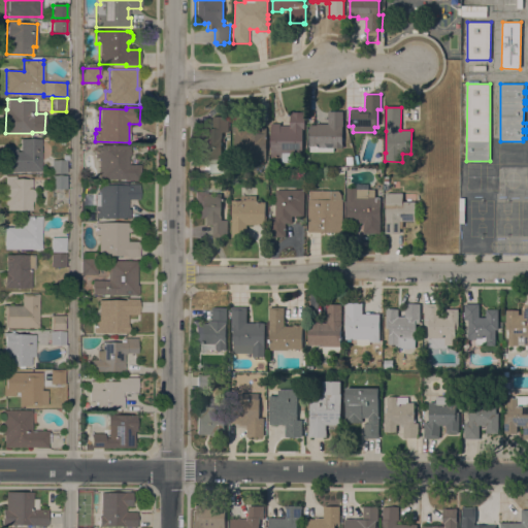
[(271,124),(281,124),(281,126),(290,126),(290,111),(305,111),(304,129),(302,129),(302,153),(293,153),(293,162),(282,162),(282,158),(271,158),(271,124)]
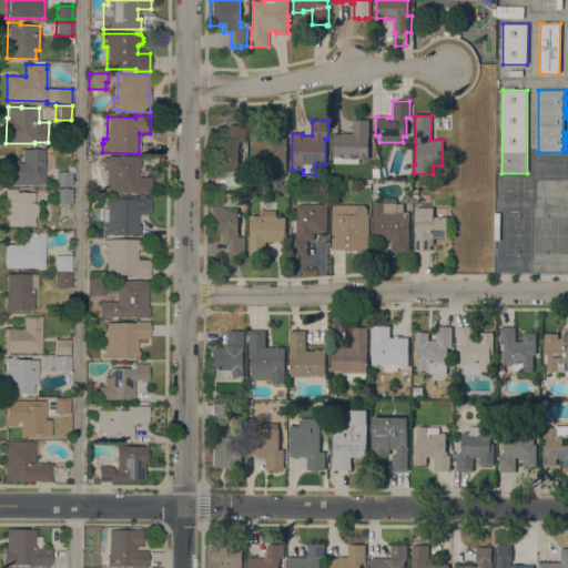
[(353,120),(369,120),(368,159),(359,159),(359,163),(334,163),(334,158),(333,158),(333,142),(332,142),(332,139),(333,139),(333,134),(342,134),(342,133),(353,133),(353,120)]
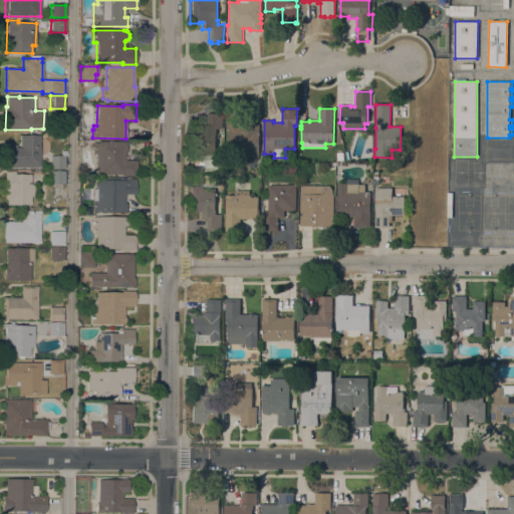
[(199,155),(199,156),(190,156),(191,131),(199,131),(199,133),(202,133),(202,124),(207,124),(208,113),(223,113),(223,129),(217,129),(217,135),(216,135),(216,155),(199,155)]
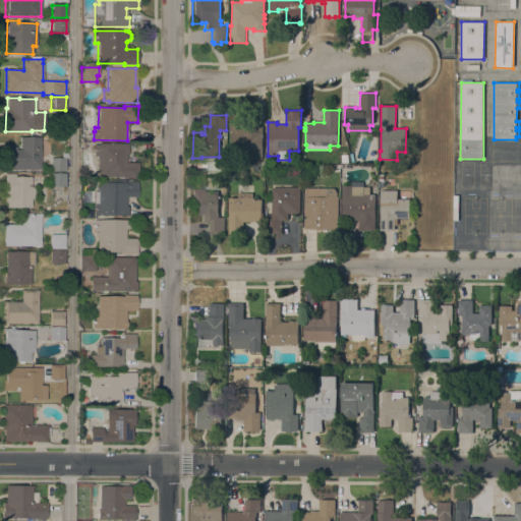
[(263,159),(251,159),(251,155),(232,154),(232,130),(230,130),(230,115),(246,115),(246,126),(263,126),(263,159)]
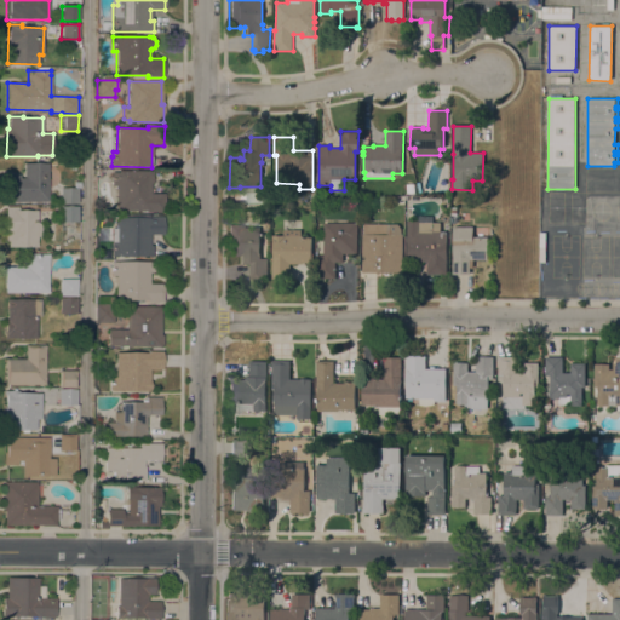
[(47,202),(5,202),(5,174),(19,174),(19,178),(23,178),(23,164),(49,164),(47,202)]
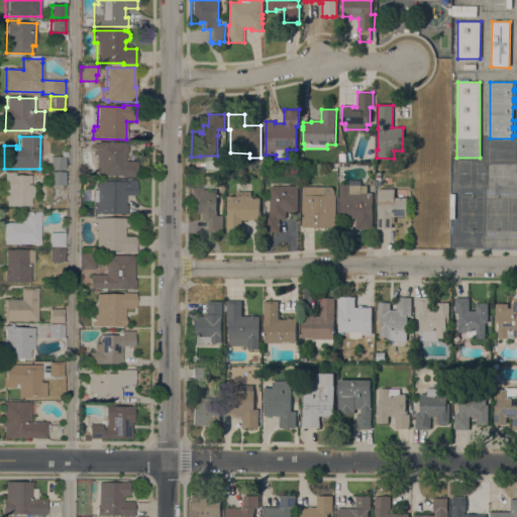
[(516,139),(516,163),(505,163),(505,165),(501,165),(501,163),(490,163),(490,139),(516,139)]
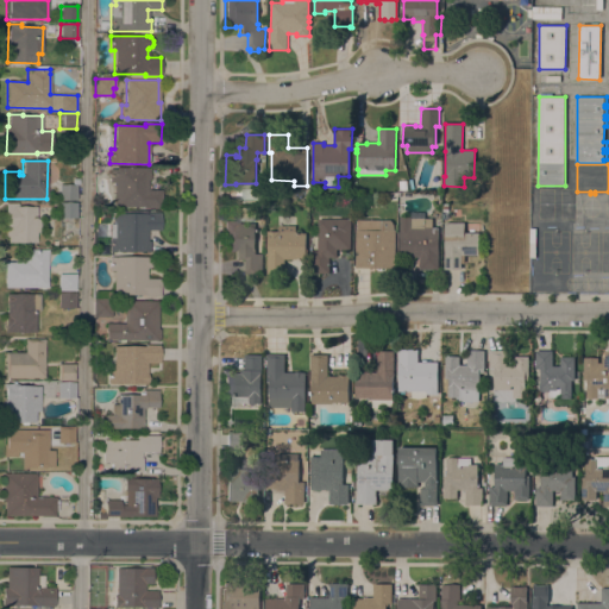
[(161,209),(143,208),(143,207),(114,207),(114,183),(110,183),(110,169),(115,169),(115,168),(149,168),(149,180),(148,180),(148,190),(161,190),(161,209)]
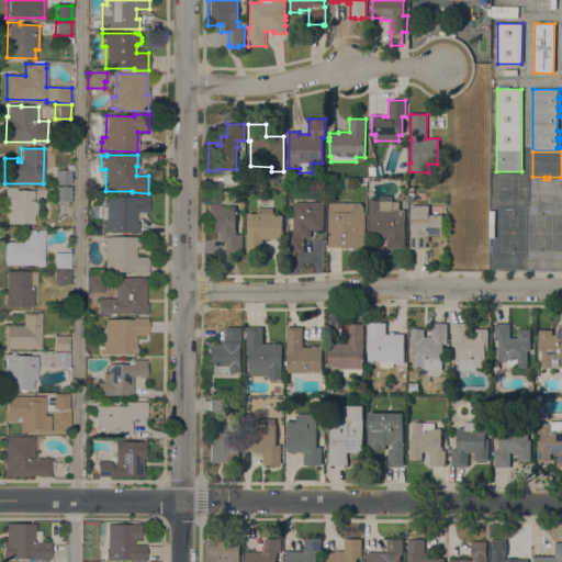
[(70,186),(55,186),(55,171),(70,171),(70,186)]
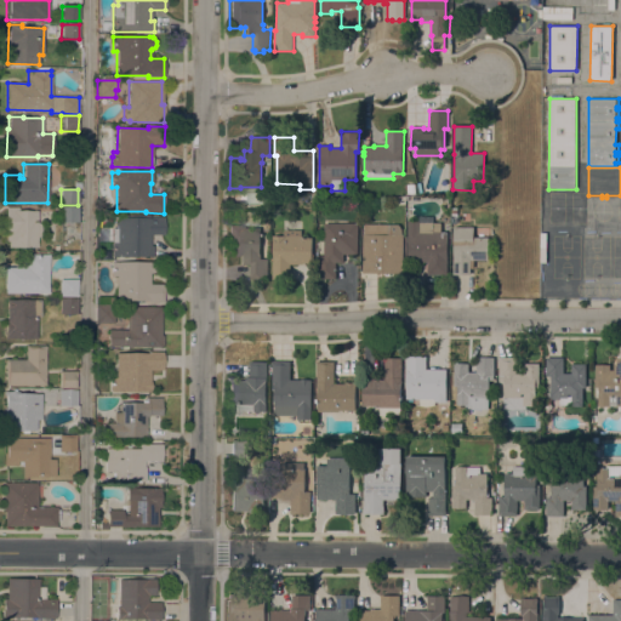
[(581,197),(581,223),(546,223),(546,195),(581,197)]
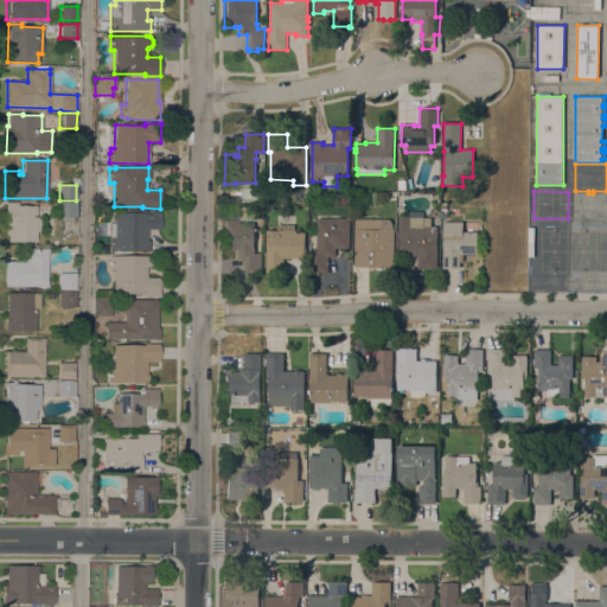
[(6,203),(17,203),(18,206),(36,206),(36,218),(40,218),(40,231),(36,231),(36,242),(7,242),(7,236),(6,236),(6,203)]
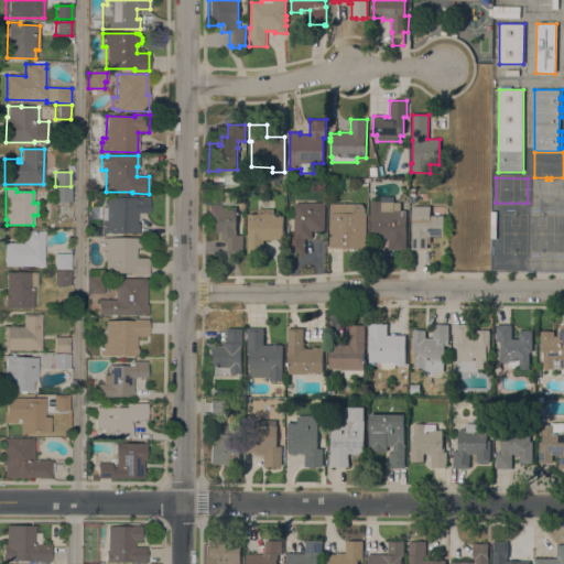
[(71,202),(55,203),(55,188),(71,188),(71,202)]
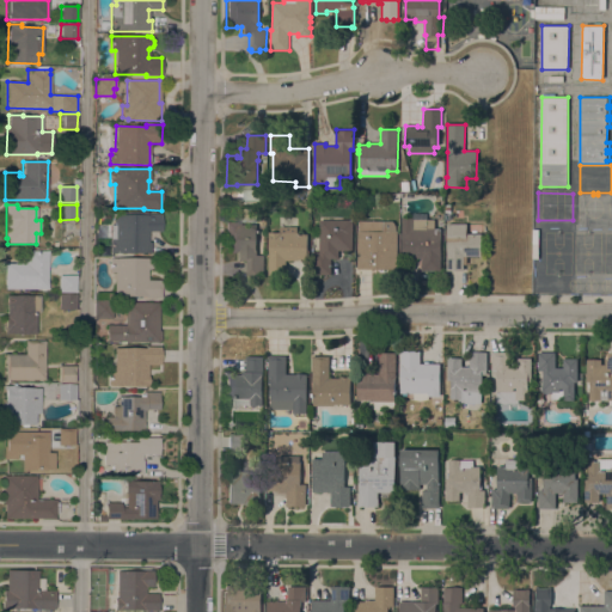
[(148,215),(148,213),(160,214),(160,232),(147,231),(147,243),(151,243),(150,254),(110,254),(110,225),(115,225),(115,215),(148,215)]
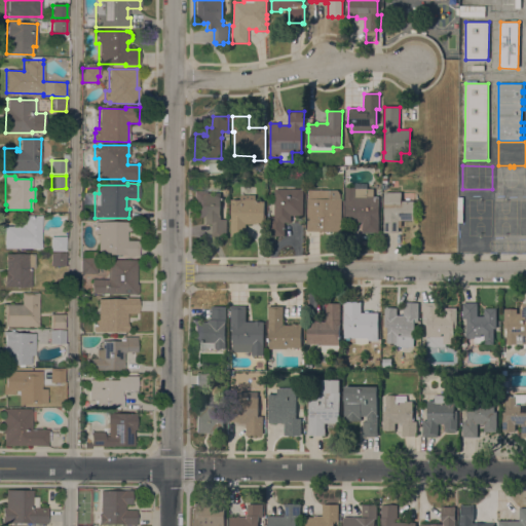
[(379,196),(379,232),(362,232),(362,222),(345,221),(345,187),(355,187),(355,188),(373,188),(373,196),(379,196)]
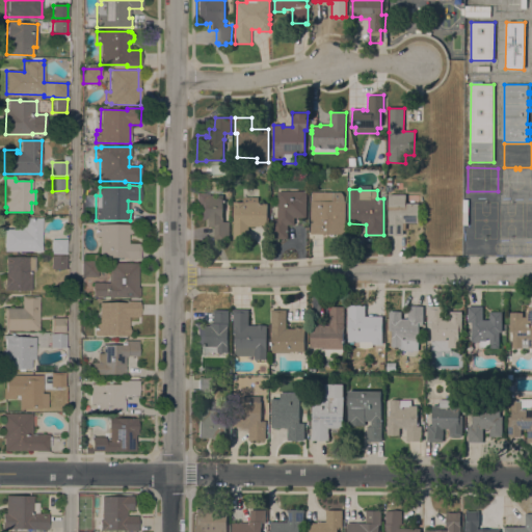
[(288,239),(273,239),(273,219),(277,219),(278,207),(276,207),(276,202),(278,202),(278,191),(307,191),(307,217),(294,217),(294,225),(288,224),(288,239)]
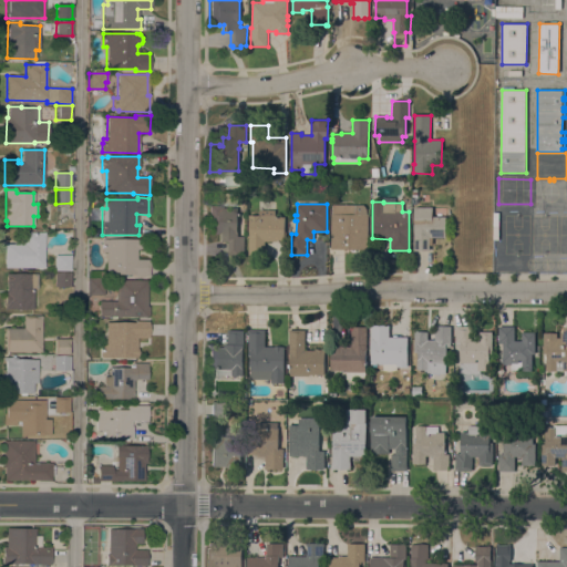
[(331,214),(332,214),(333,204),(363,205),(366,206),(368,212),(368,215),(368,248),(368,249),(331,249),(331,214)]
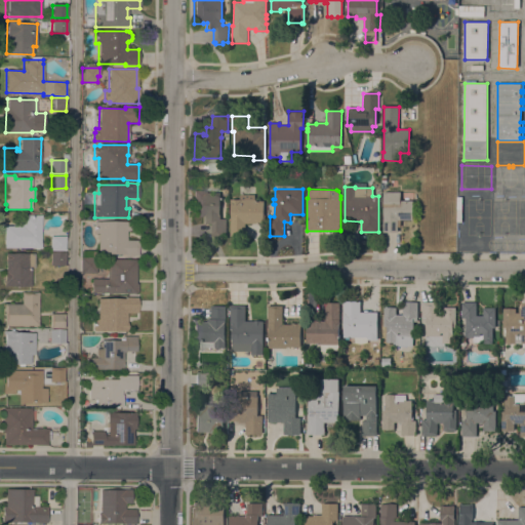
[(220,192),(220,218),(227,218),(227,236),(212,236),(212,224),(206,224),(205,216),(202,216),(202,217),(193,217),(193,191),(203,191),(203,192),(206,192),(220,192)]
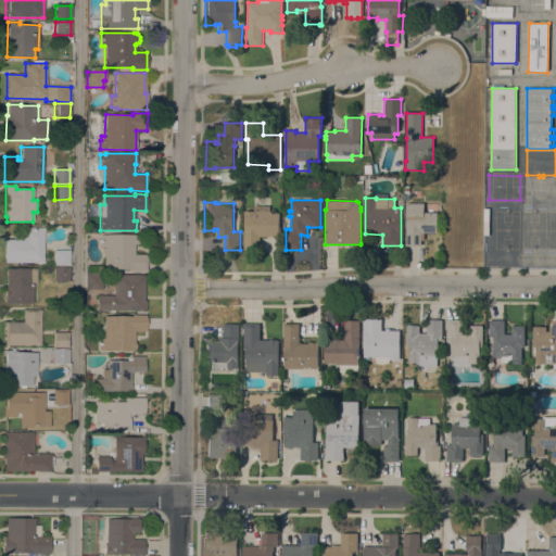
[(406,203),(425,203),(425,213),(438,213),(438,232),(421,232),(421,247),(405,245),(406,203)]
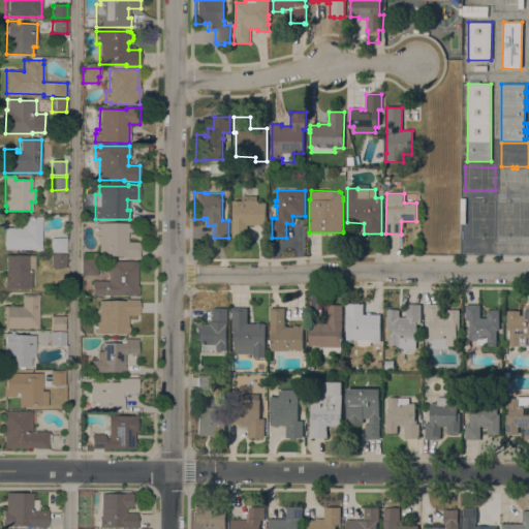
[(247,225),(247,238),(232,238),(232,200),(242,200),(242,195),(257,195),(257,200),(260,200),(260,203),(267,203),(267,224),(258,224),(258,225),(247,225)]
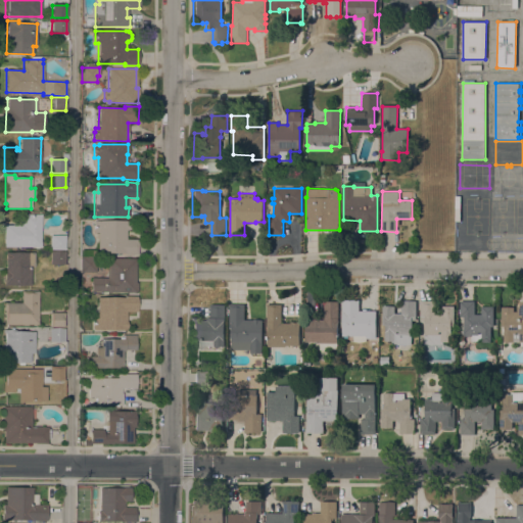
[(4,247),(4,226),(21,226),(21,215),(41,215),(40,247),(39,247),(39,249),(34,249),(35,247),(4,247)]
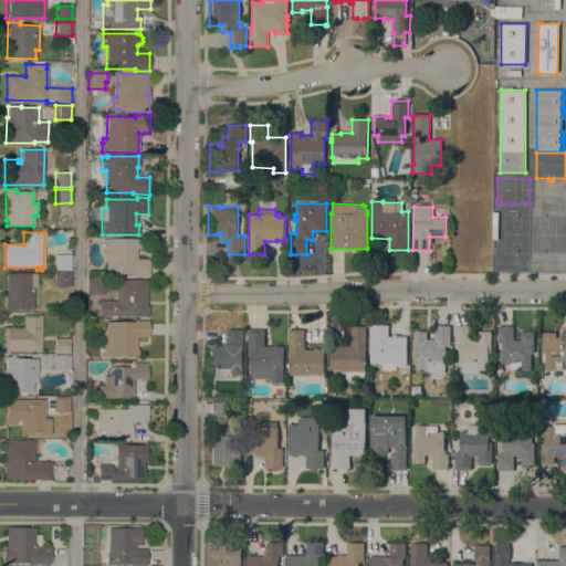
[(136,259),(149,260),(148,276),(134,276),(134,274),(105,273),(105,252),(102,252),(102,239),(137,239),(137,240),(139,240),(142,243),(142,247),(139,249),(136,250),(136,259)]
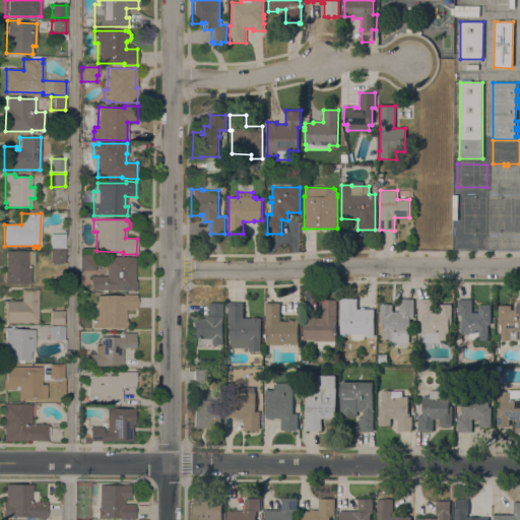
[(64,235),(64,249),(50,249),(50,235),(64,235)]
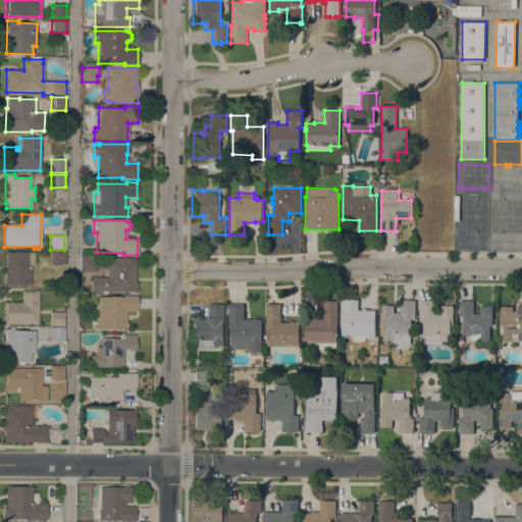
[(50,251),(64,251),(64,264),(50,264),(50,251)]
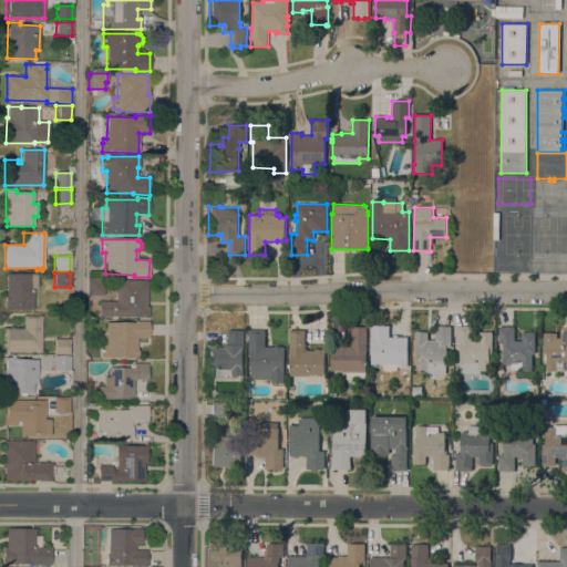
[(33,310),(4,310),(4,292),(7,292),(7,274),(38,275),(38,290),(33,290),(33,310)]
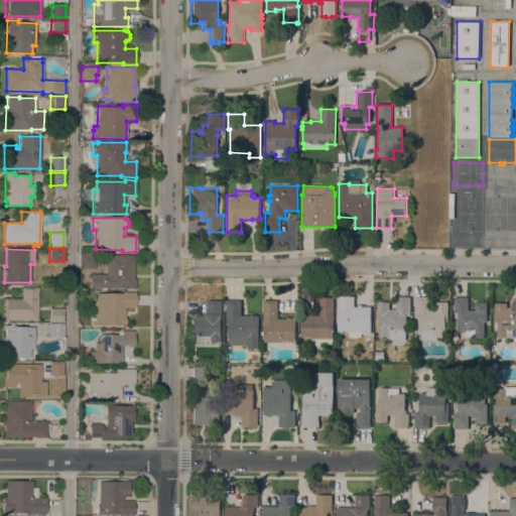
[(79,254),(79,252),(94,252),(94,254),(94,269),(79,269),(79,254)]
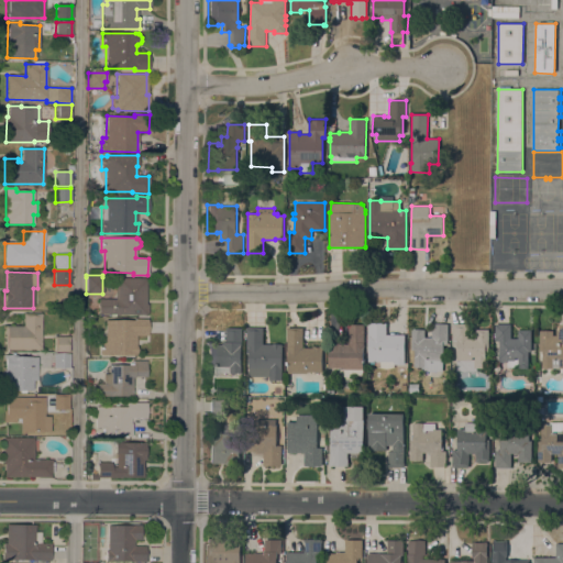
[(98,315),(98,299),(114,299),(114,278),(145,279),(145,305),(147,305),(147,316),(116,315),(116,317),(110,317),(110,315),(98,315)]
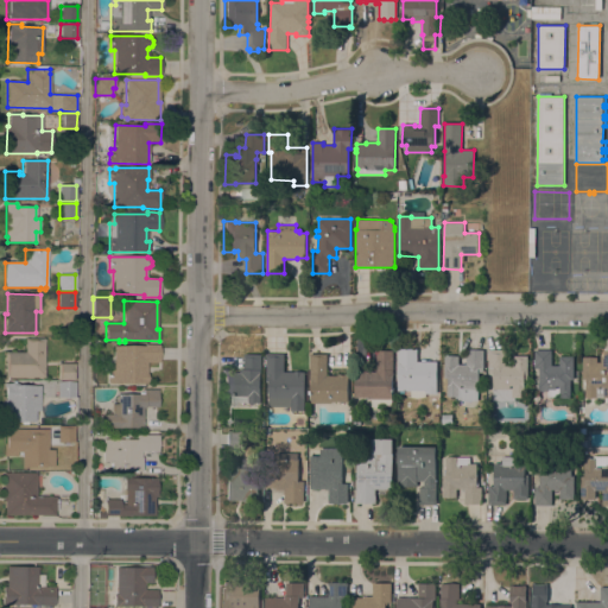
[(44,379),(4,378),(5,352),(24,353),(25,339),(44,339),(44,379)]
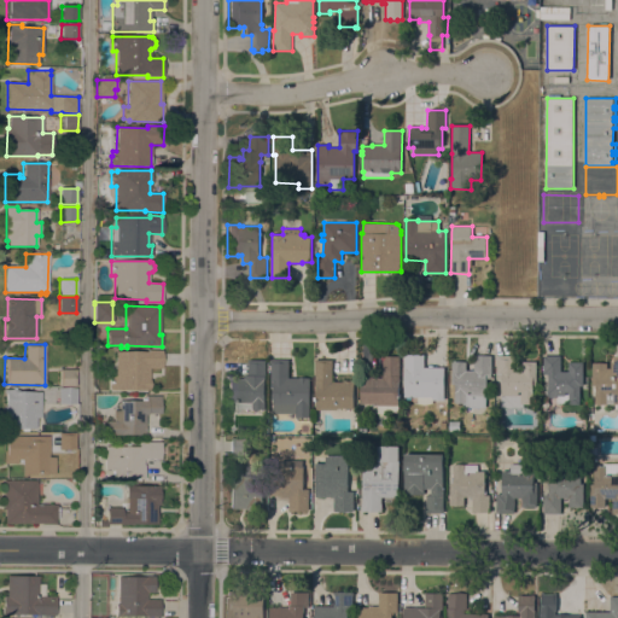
[(146,353),(146,350),(162,350),(162,354),(163,354),(163,366),(162,366),(162,368),(149,368),(149,390),(139,390),(139,394),(123,394),(123,390),(110,390),(110,375),(115,375),(116,353),(146,353)]
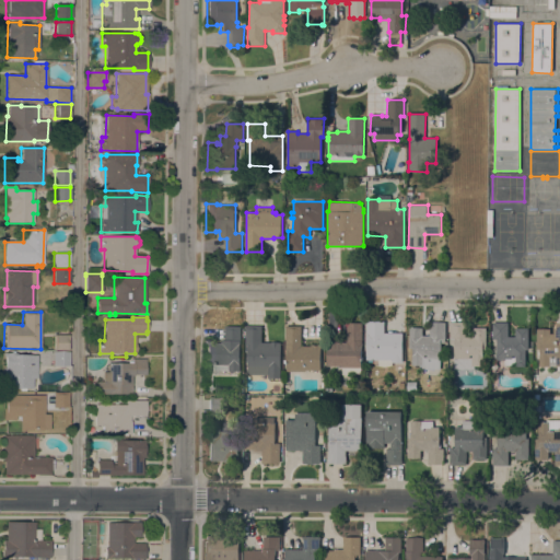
[(384,333),(403,333),(403,363),(393,363),(393,365),(387,366),(384,366),(378,366),(378,364),(375,360),(366,360),(368,322),(385,322),(384,333)]
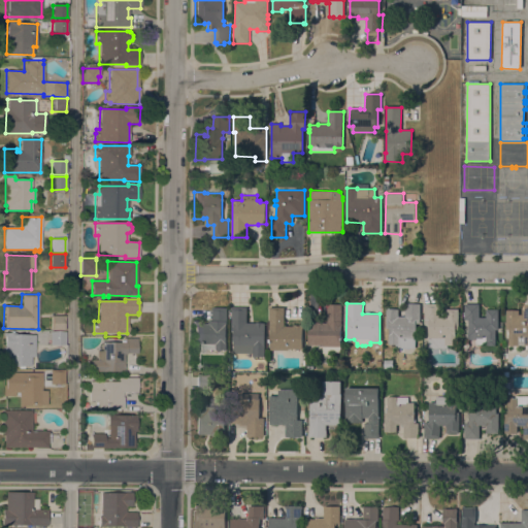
[(425,303),(439,303),(440,309),(458,309),(459,329),(455,329),(456,345),(447,345),(447,348),(429,349),(428,323),(425,323),(425,303)]
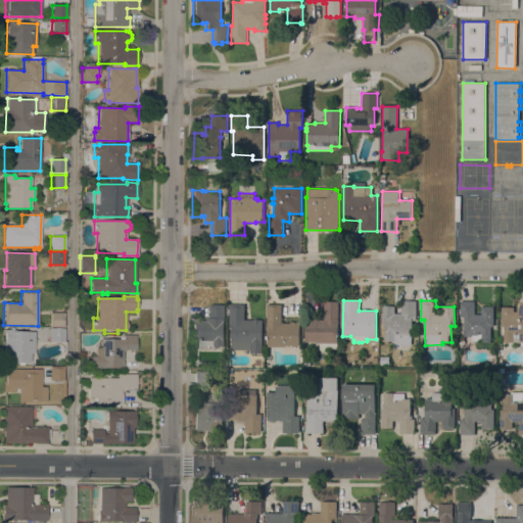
[(461,300),(475,301),(475,315),(481,315),(481,306),(493,306),(493,327),(491,327),(490,342),(481,342),(481,341),(472,341),(472,336),(464,336),(464,317),(460,317),(461,300)]
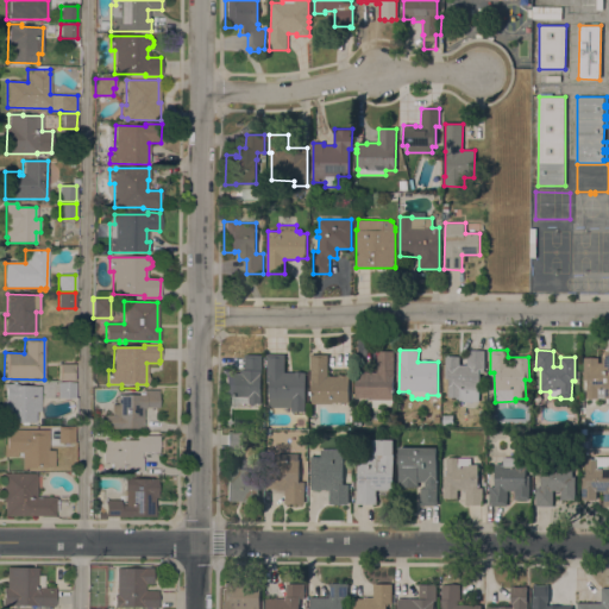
[(356,399),(356,371),(365,371),(365,370),(368,370),(368,372),(377,372),(377,351),(394,351),(394,376),(393,402),(391,405),(382,406),(380,408),(377,409),(375,409),(374,408),(372,406),(372,399),(356,399)]
